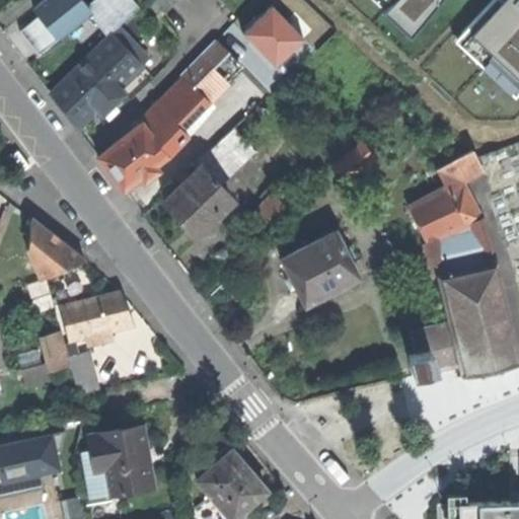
[(40,15),(59,39),(89,14),(90,13),(85,7),(79,0),(42,0),(33,7),(40,15)]
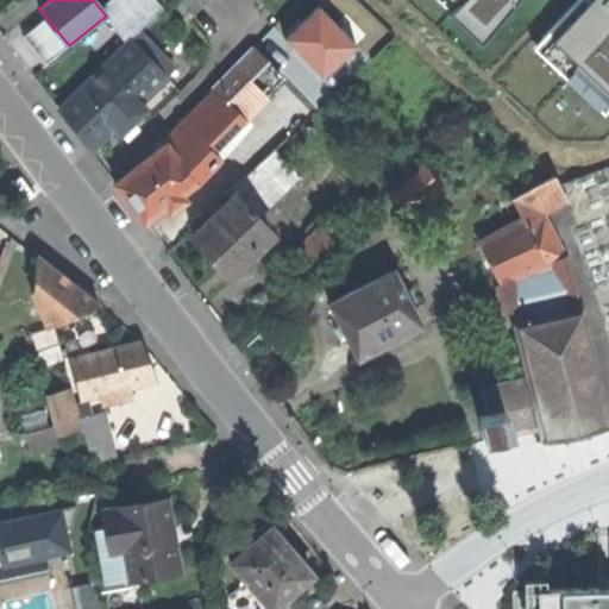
[(163,8),(156,0),(110,0),(100,8),(106,16),(105,17),(124,41),(163,8)]
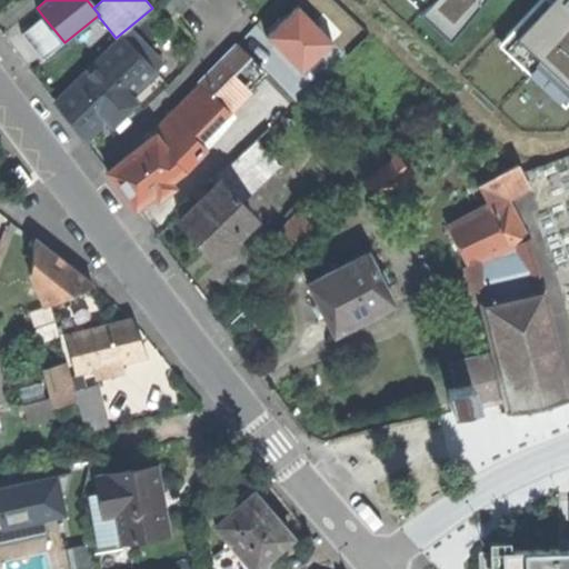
[(192,0),(163,0),(176,15),(192,0)]
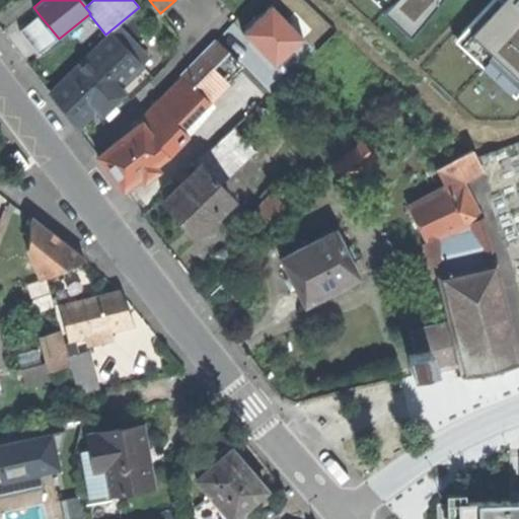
[(253,0),(216,41),(238,61),(243,66),(268,90),(316,38),(323,44),(337,28),(331,22),(332,21),(309,0),(253,0)]
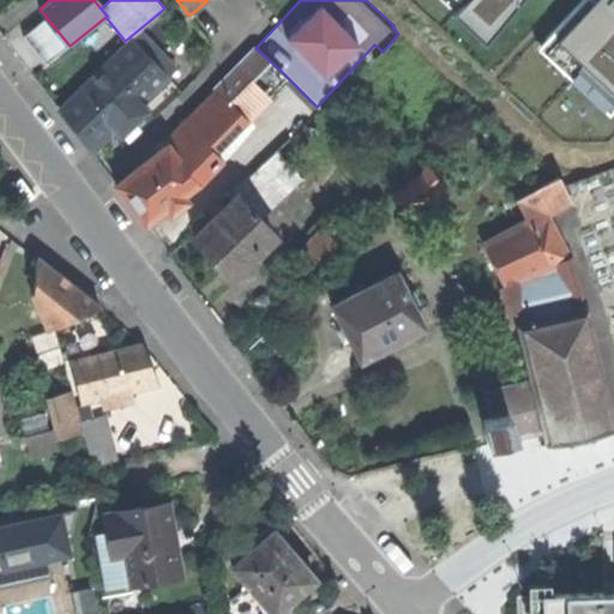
[(476,37),(505,0),(452,0),(455,2),(446,11),(476,37)]
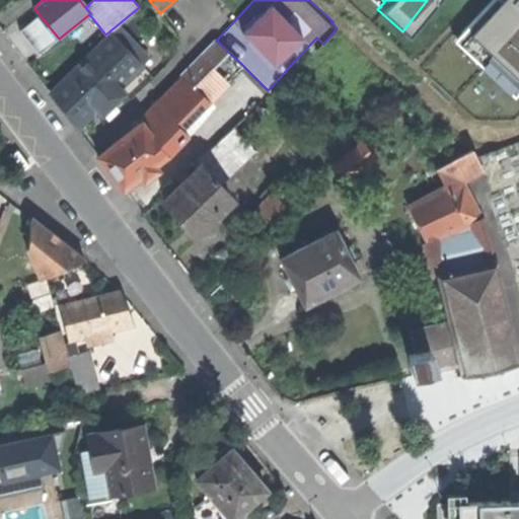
[(518,0),(492,0),(463,30),(508,78),(518,65),(518,0)]
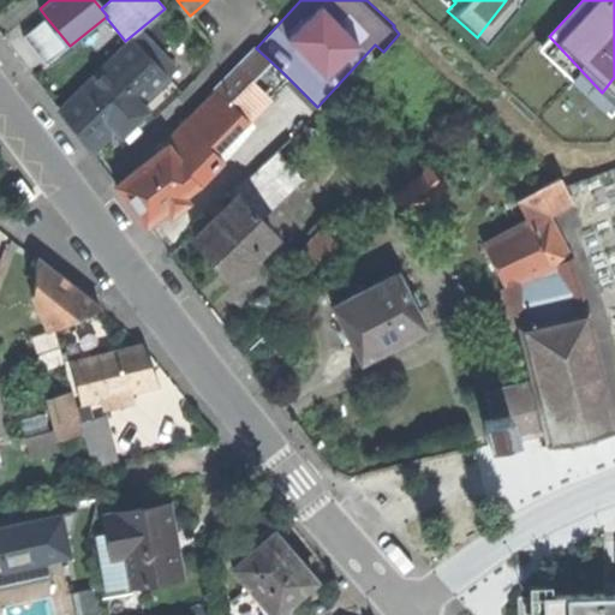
[(70,46),(47,18),(23,36),(47,65),(70,46)]
